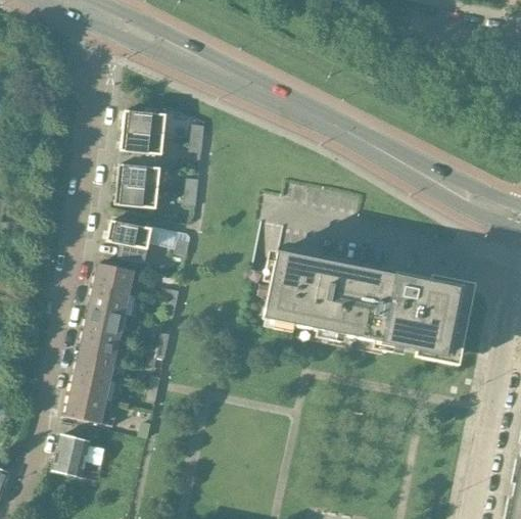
[(125,108),(124,119),(123,129),(163,133),(166,112),(125,108)]
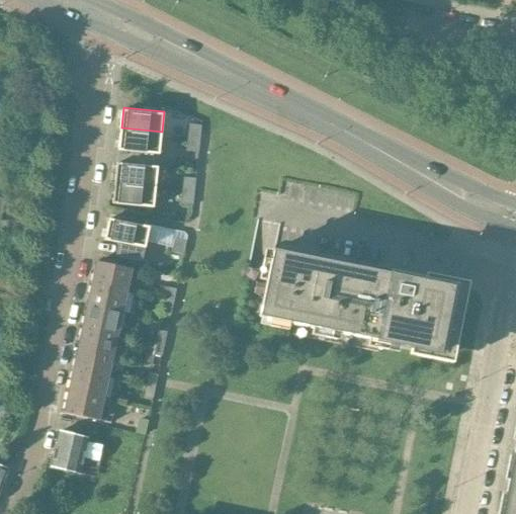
[(190,121),(188,135),(201,136),(202,122),(190,121)]
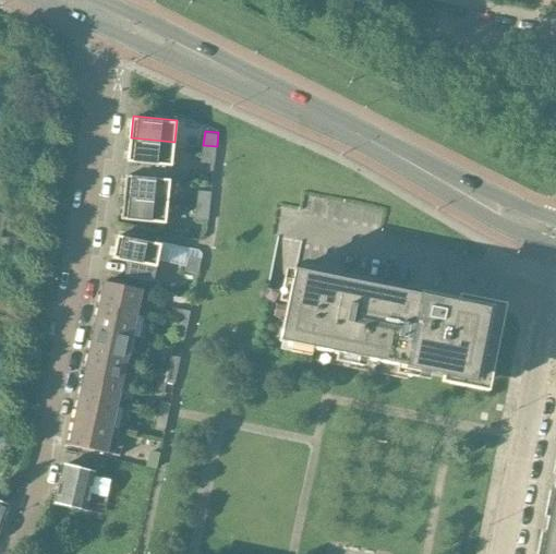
[(174,142),(131,137),(129,159),(144,160),(142,175),(171,177),(174,142)]
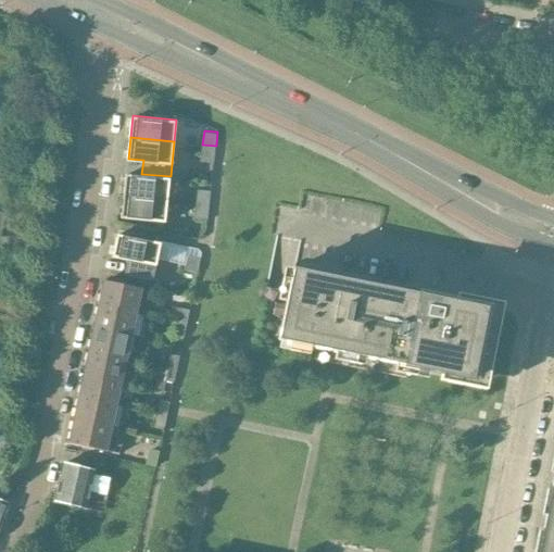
[(216,146),(202,145),(201,159),(214,160),(216,146)]
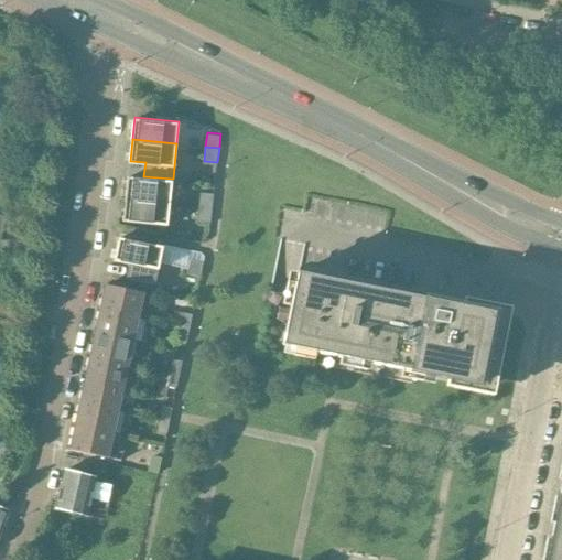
[(171,201),(173,179),(143,176),(128,174),(126,196),(171,201)]
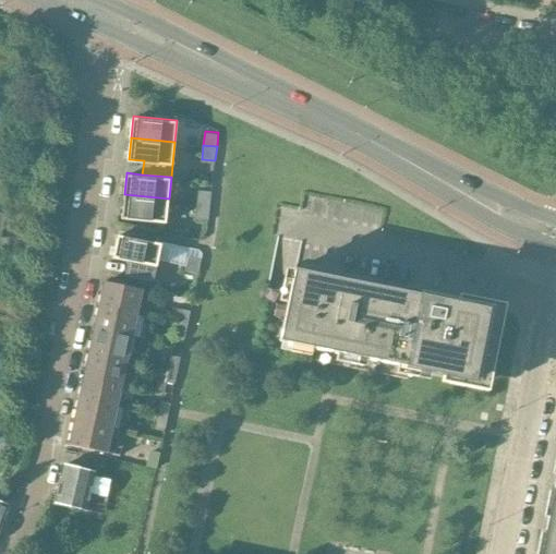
[(210,203),(212,189),(198,188),(197,202),(210,203)]
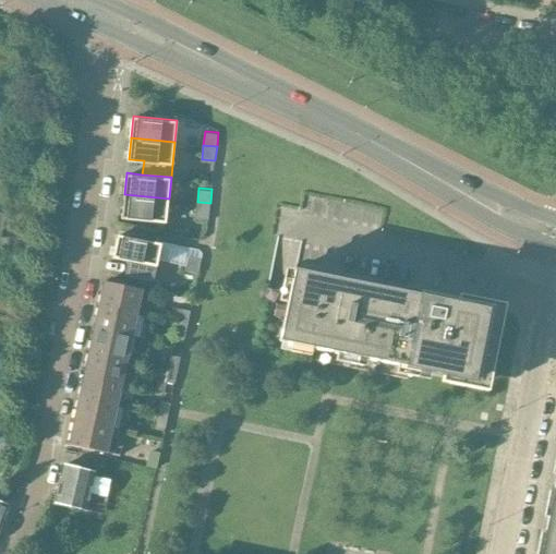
[(167,220),(169,199),(124,194),(122,216),(167,220)]
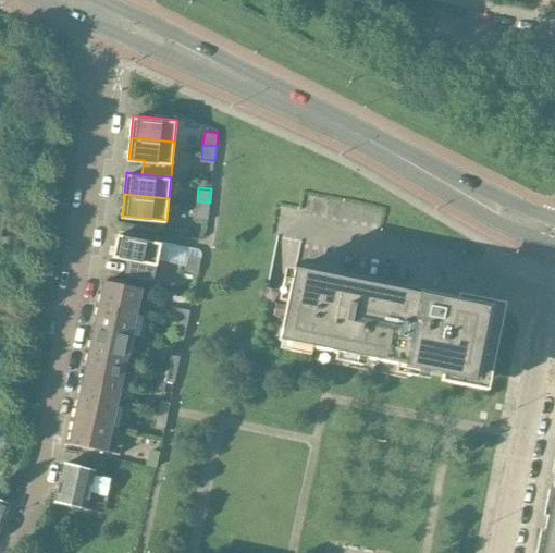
[(209,218),(210,203),(197,201),(195,217),(209,218)]
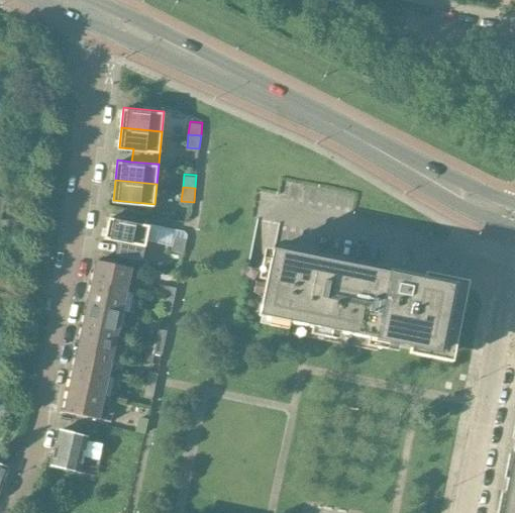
[(142,259),(150,223),(110,215),(105,236),(119,239),(116,253),(142,259)]
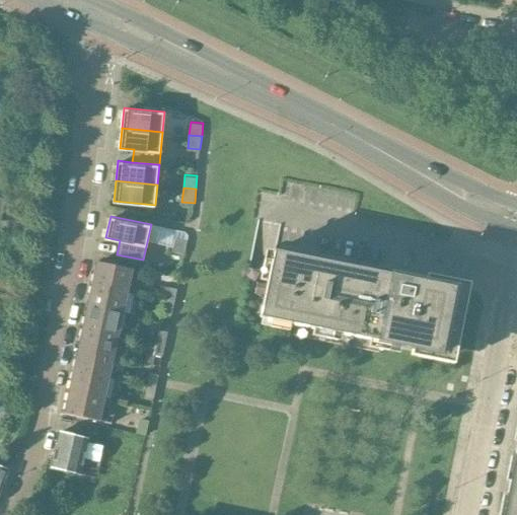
[(15,241),(19,218),(11,217),(7,239),(15,241)]
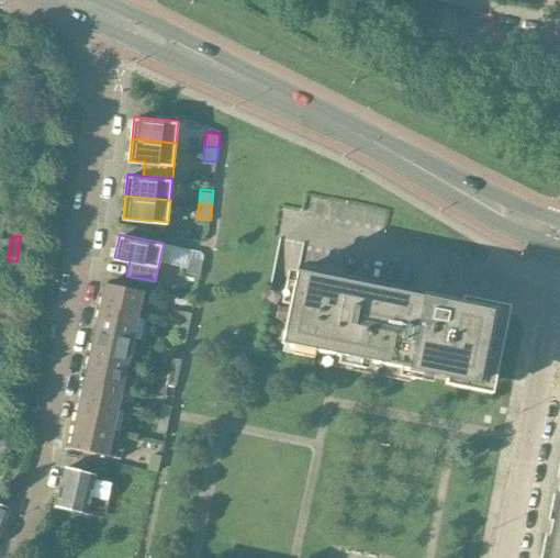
[(201,272),(203,258),(190,256),(187,270),(201,272)]
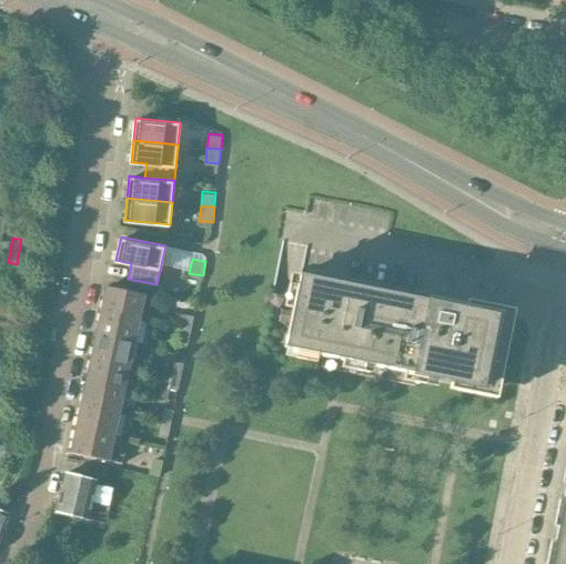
[(301,271),(295,294),(285,344),(452,378),(451,385),(497,395),(516,306),(468,296),(466,304),(302,271),(301,271)]
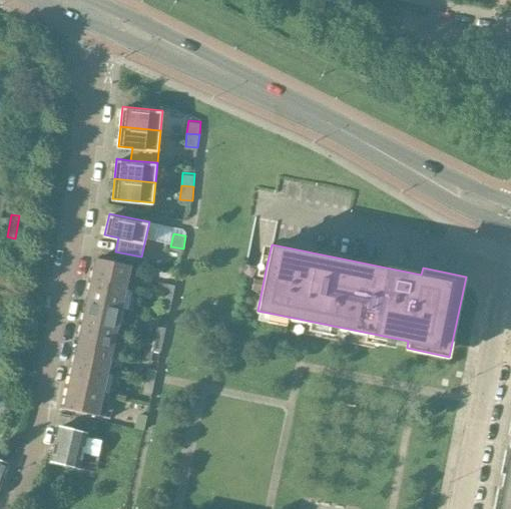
[(96,256),(94,269),(91,280),(126,287),(131,263),(96,256)]
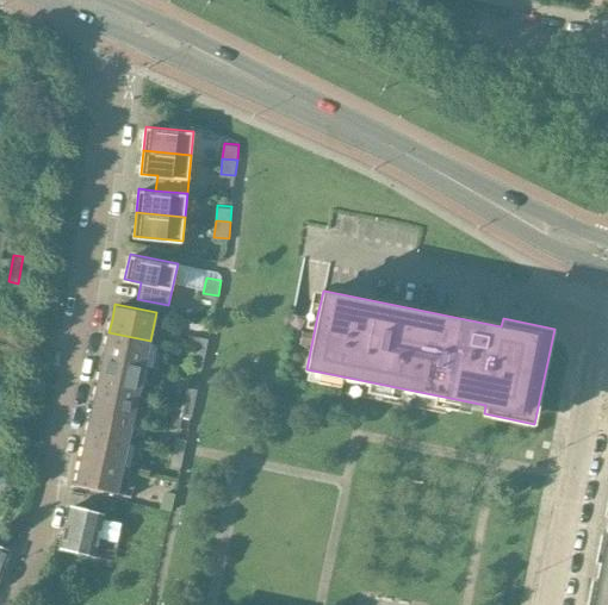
[(305,330),(309,315),(296,312),(293,328),(305,330)]
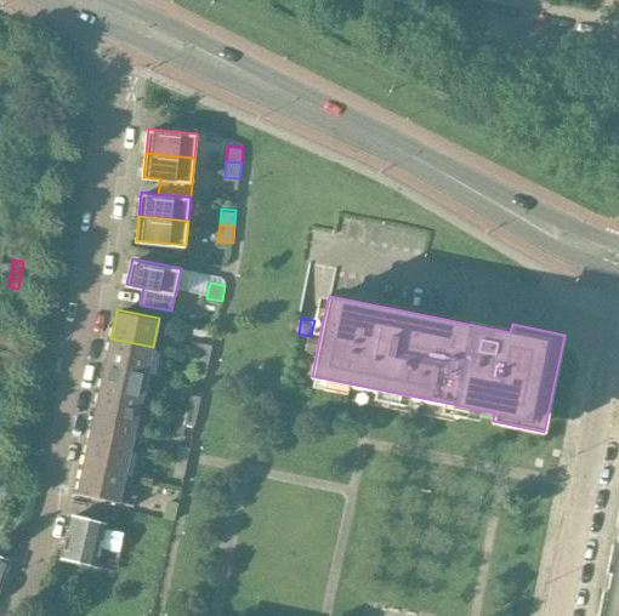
[(153,347),(111,338),(106,363),(147,372),(153,347)]
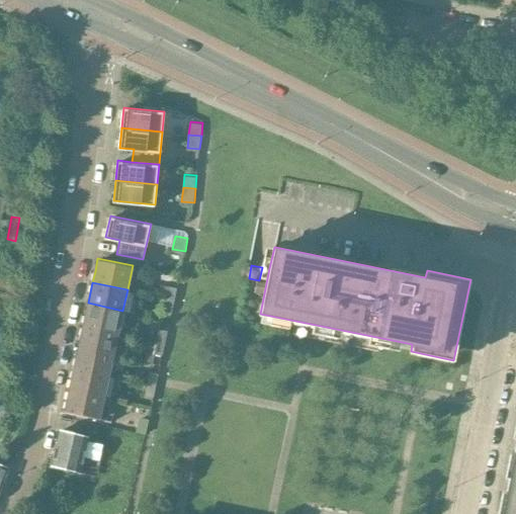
[(168,284),(166,297),(174,300),(177,286),(168,284)]
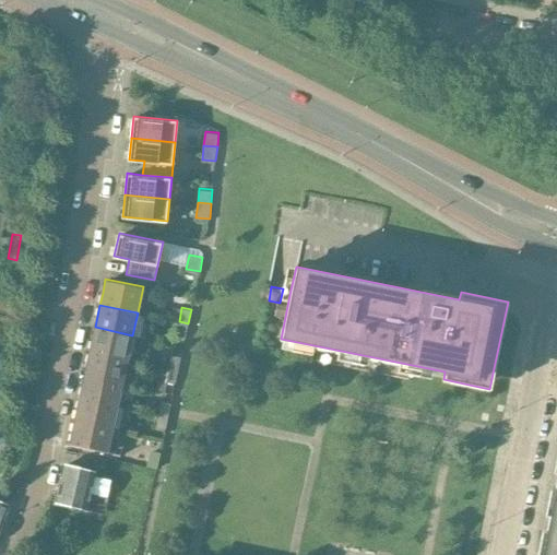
[(188,323),(179,321),(176,333),(186,335),(188,323)]
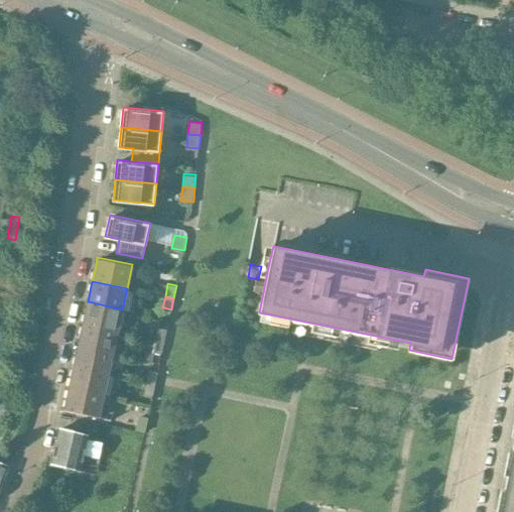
[(122,309),(88,301),(83,324),(118,331),(122,309)]
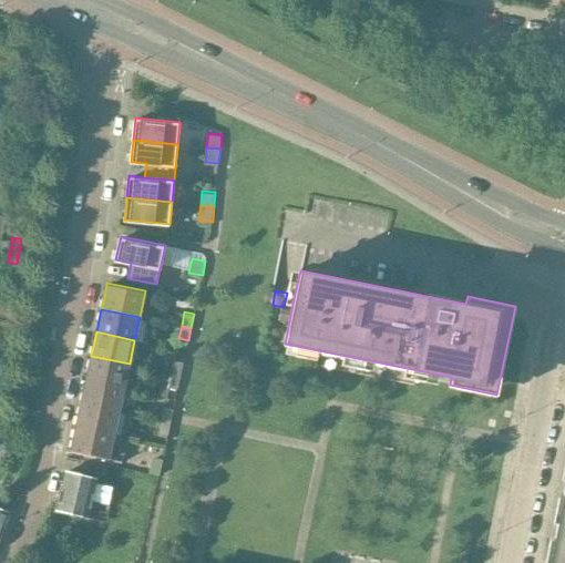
[(130,364),(91,356),(86,378),(124,386),(130,364)]
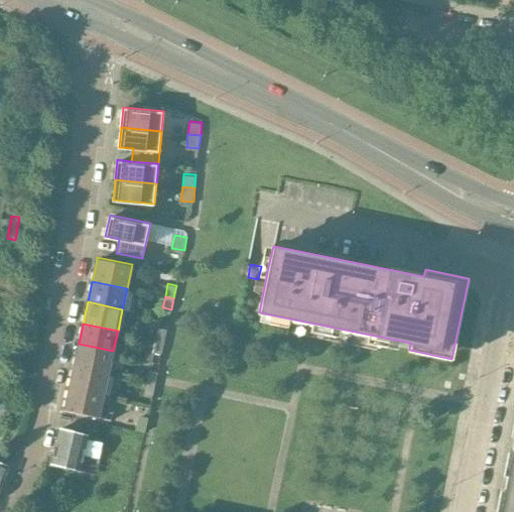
[(158,326),(155,339),(164,341),(167,328),(158,326)]
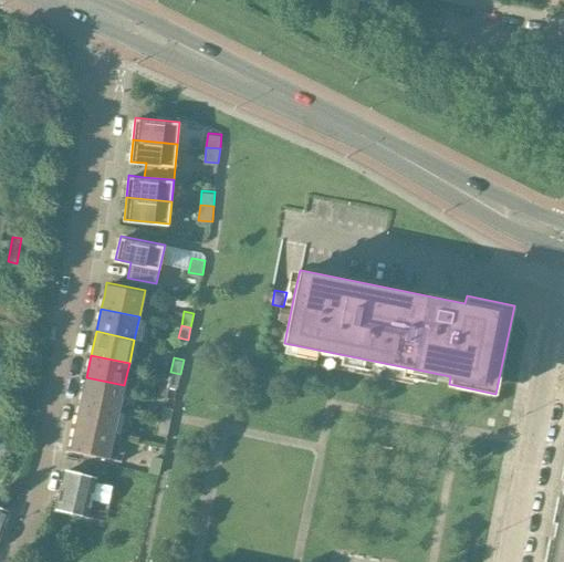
[(180,374),(170,372),(168,385),(178,386),(180,374)]
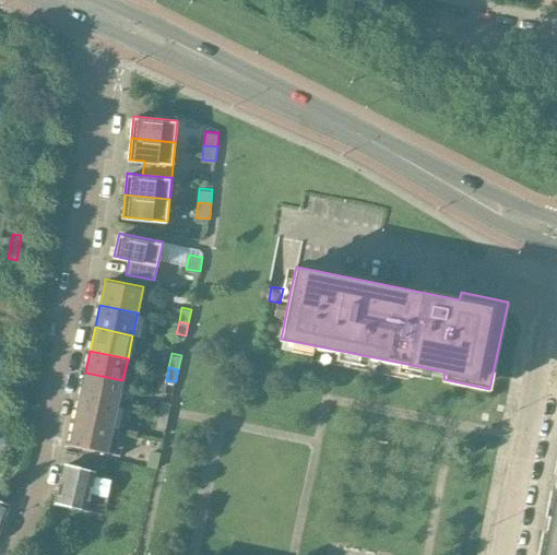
[(122,380),(85,373),(80,396),(118,404),(122,380)]
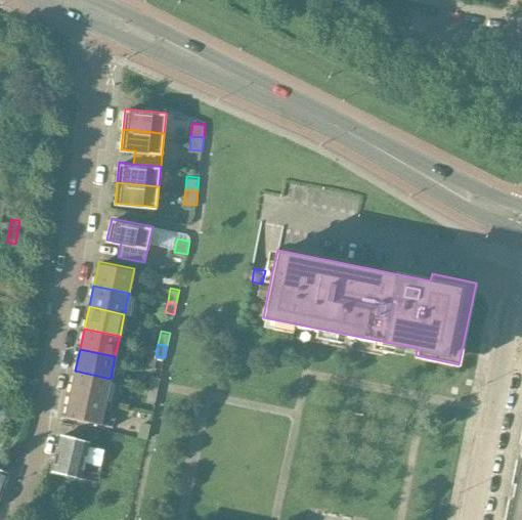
[(111,379),(75,371),(70,394),(105,402),(111,379)]
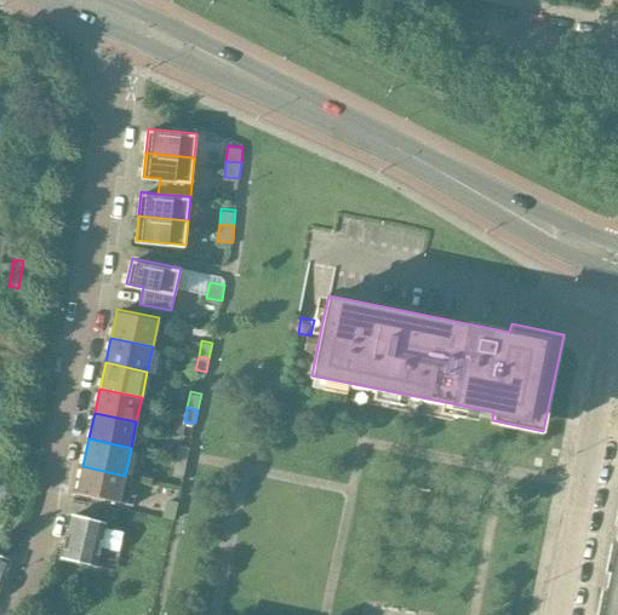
[(179,442),(176,458),(187,460),(190,444),(179,442)]
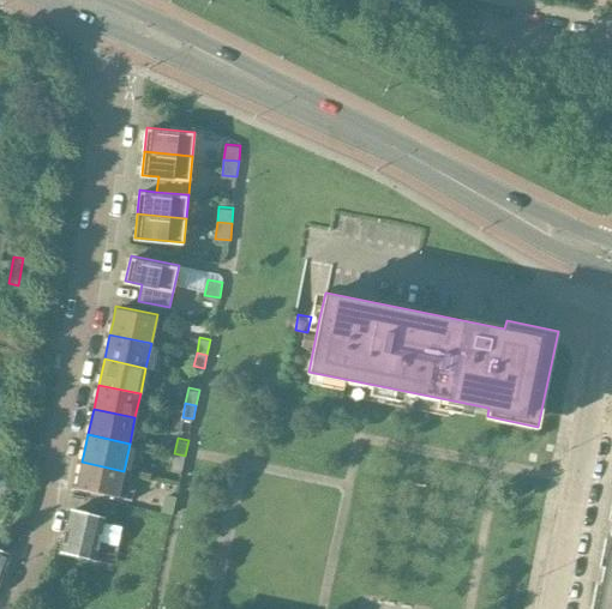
[(185,456),(174,453),(172,468),(181,470),(185,456)]
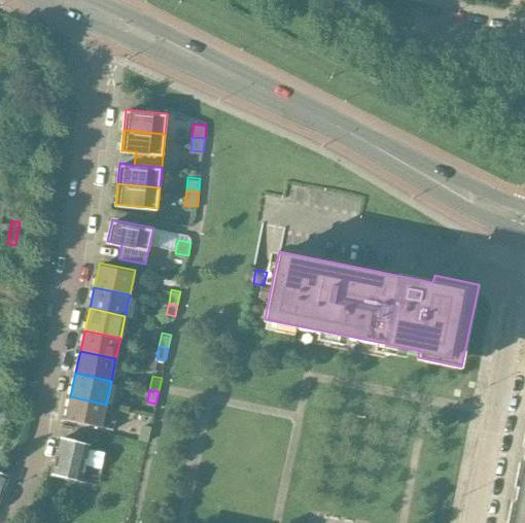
[(106,405),(70,396),(66,417),(101,424),(106,405)]
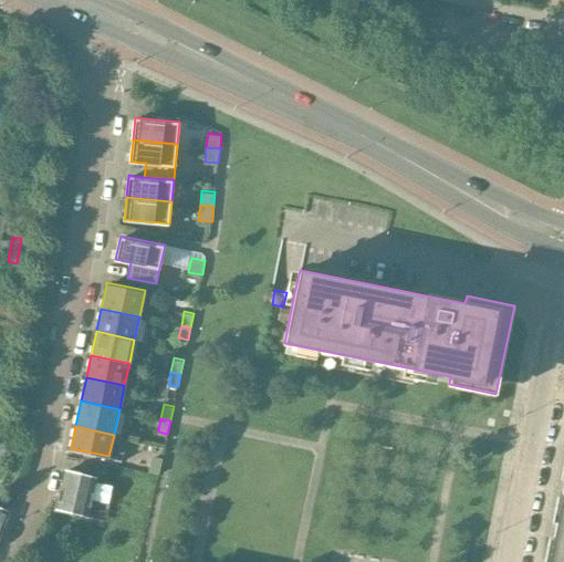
[(149,469),(159,471),(163,458),(153,456),(149,469)]
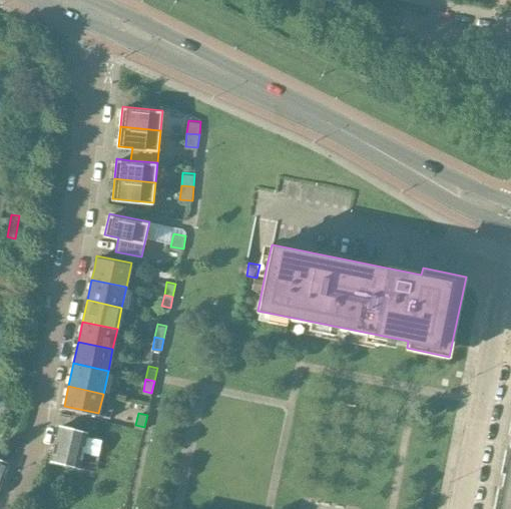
[(60,424),(51,459),(78,466),(81,455),(87,456),(93,432),(60,424)]
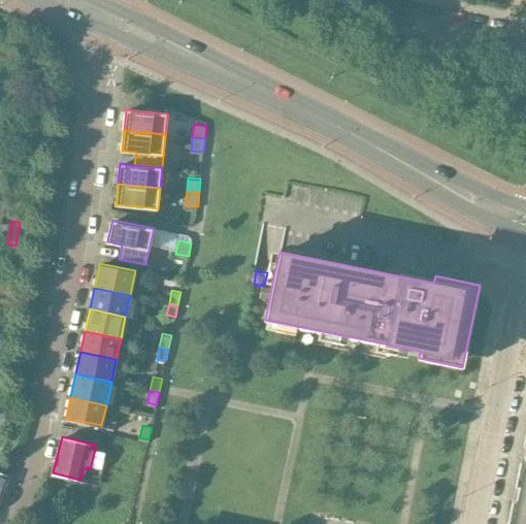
[(525,461),(520,486),(517,501),(512,523),(525,523),(525,461)]
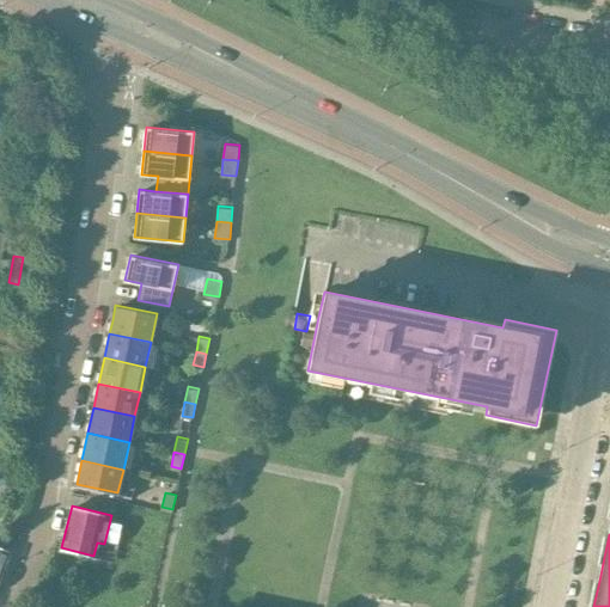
[(10,550),(0,546),(0,574),(10,550)]
